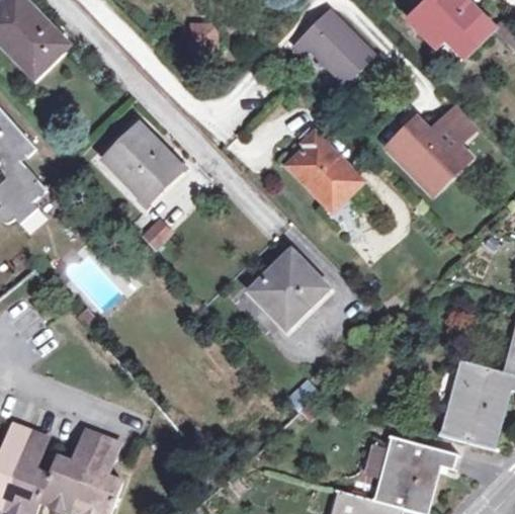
[(51,48),(56,53),(66,44),(22,0),(2,0),(0,2),(0,43),(27,71),(51,48)]
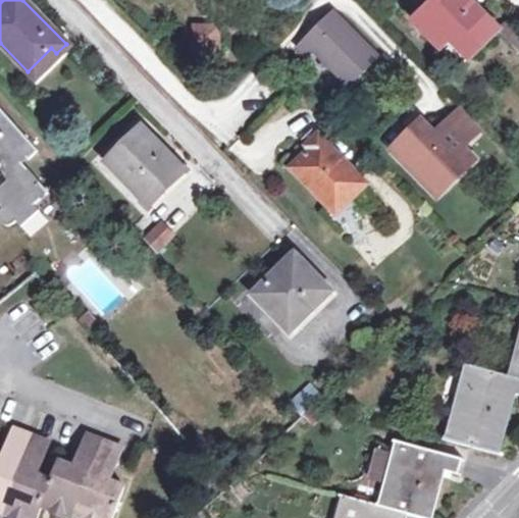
[(428,0),(411,18),(438,46),(449,35),(467,54),(496,28),(518,49),(518,47),(518,30),(505,16),(495,26),(471,0),(428,0)]
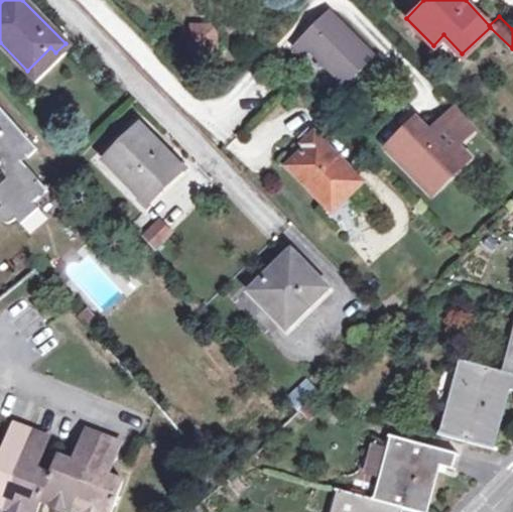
[(328,8),(291,43),(300,53),(307,46),(341,81),(370,52),(328,8)]
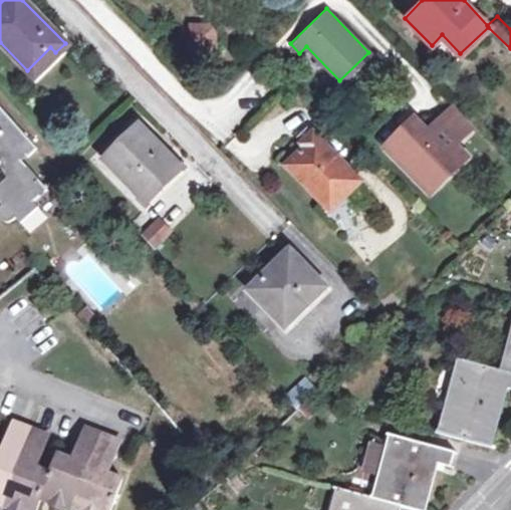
[(190,22),(189,44),(211,45),(212,23),(190,22)]
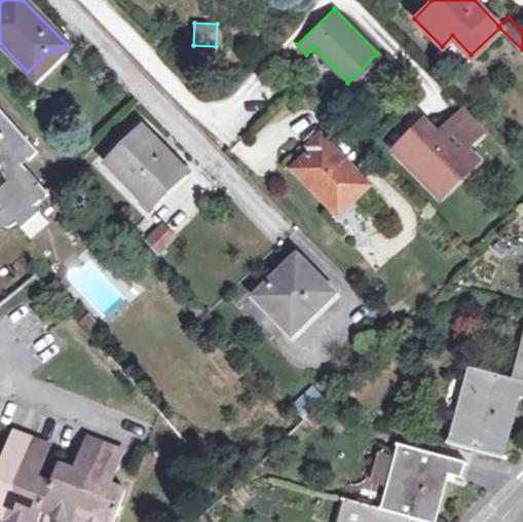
[(460,66),(471,54),(452,35),(442,46),(460,66)]
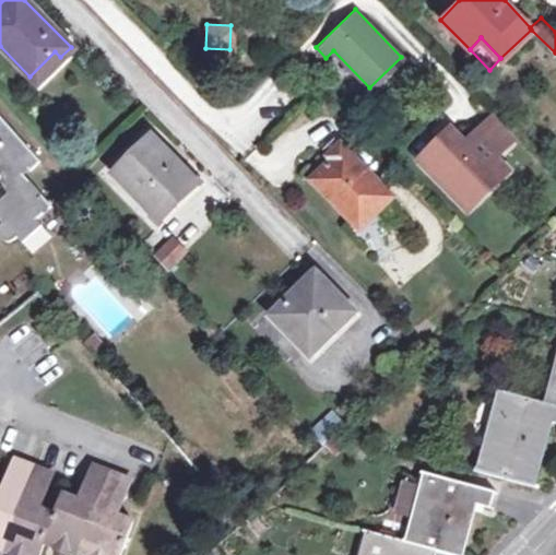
[(34,82),(60,57),(55,51),(30,77),(34,82)]
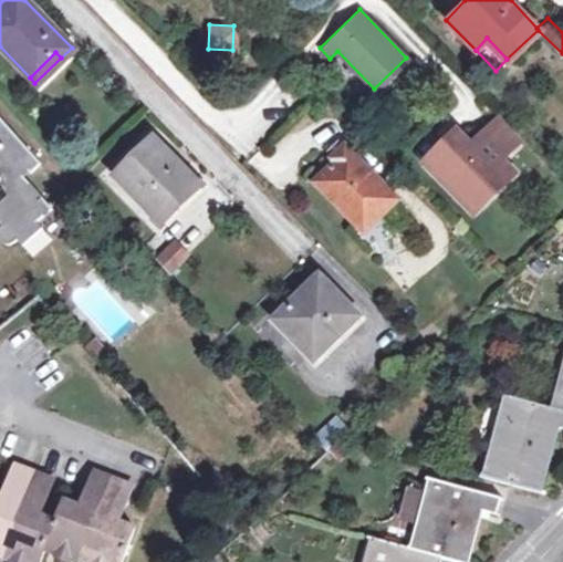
[(9,238),(16,236),(34,217),(50,203),(22,173),(38,159),(0,117),(0,218),(1,219),(0,220),(0,237),(1,238),(7,239),(9,238)]
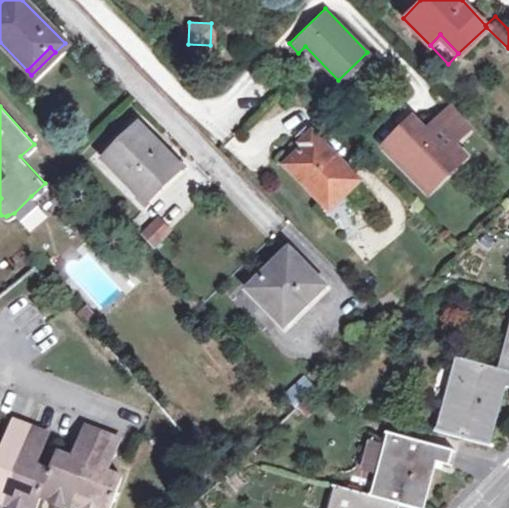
[(405,131),(398,123),(374,146),(405,180),(416,170),(427,182),(454,157),(442,145),(460,129),(442,109),(416,132),(411,126),(405,131)]
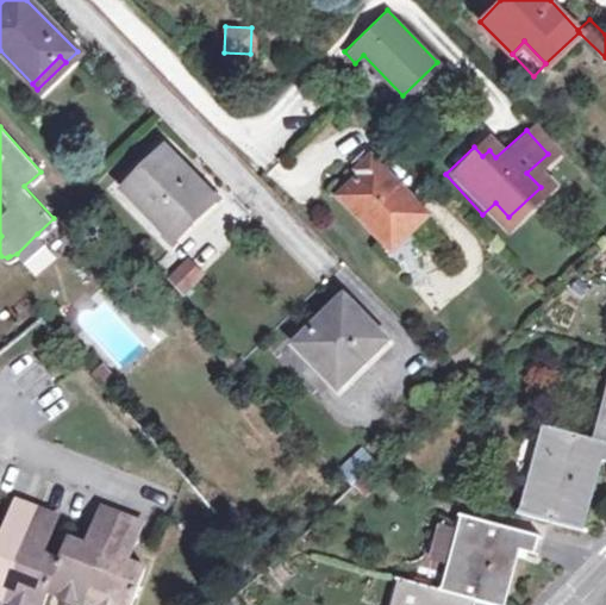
[(489,150),(481,141),(474,147),(482,156),(489,150)]
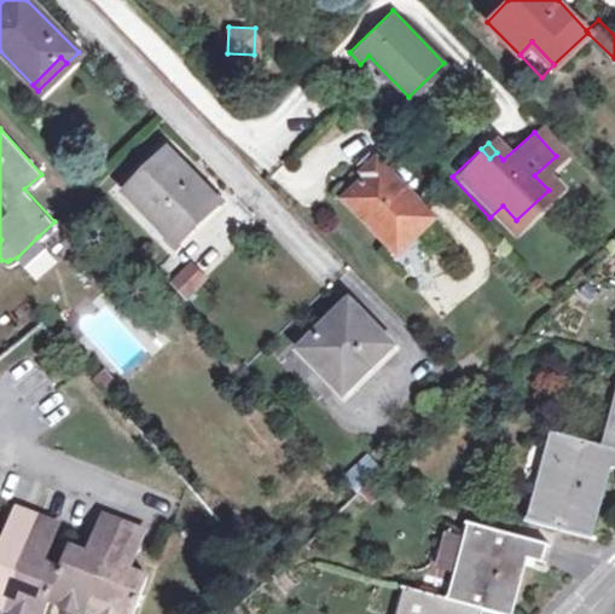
[(163,146),(122,189),(172,237),(212,196),(163,146)]
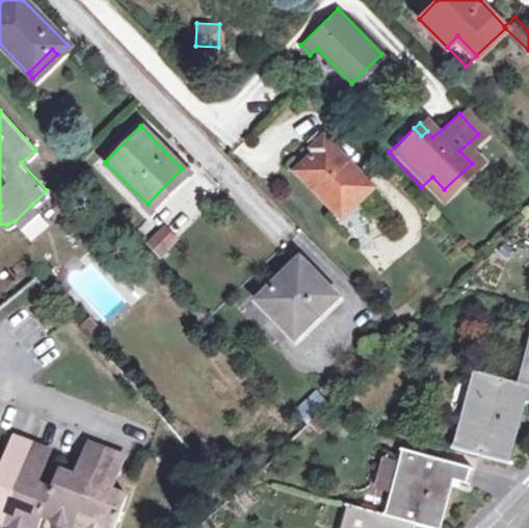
[(370,184),(321,133),(311,143),(315,149),(294,169),(339,216),(370,184)]
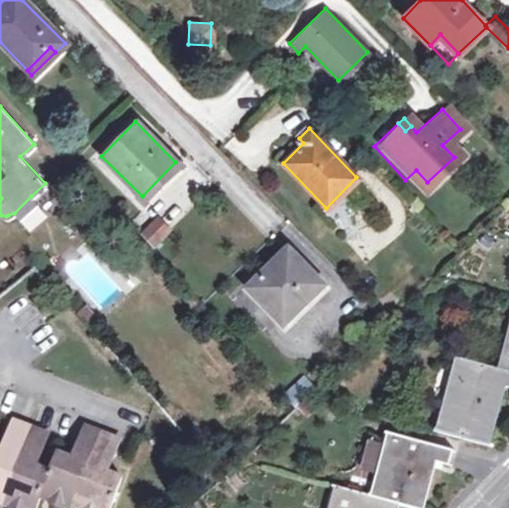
[(416,170),(405,180),(416,192),(427,182),(416,170)]
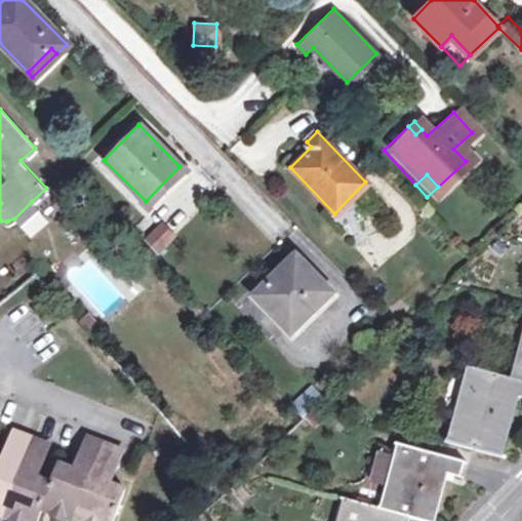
[(38,207),(32,201),(14,218),(19,224),(38,207)]
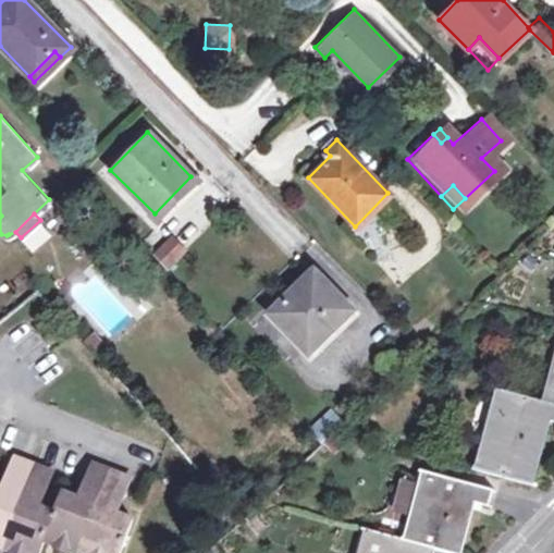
[(151,254),(163,267),(182,249),(169,236),(151,254)]
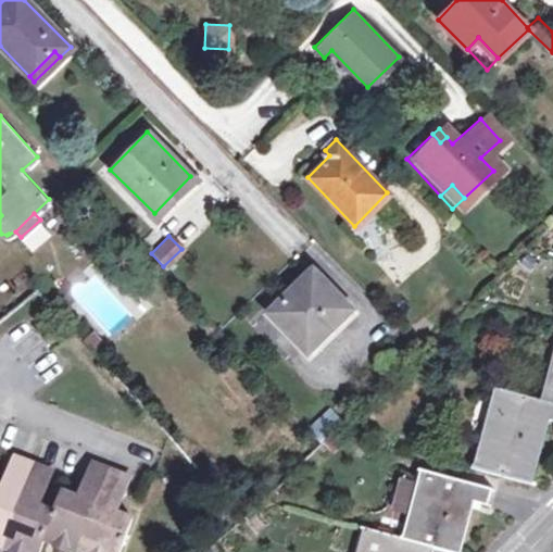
[(310,268),(266,310),(305,351),(349,309),(310,268)]
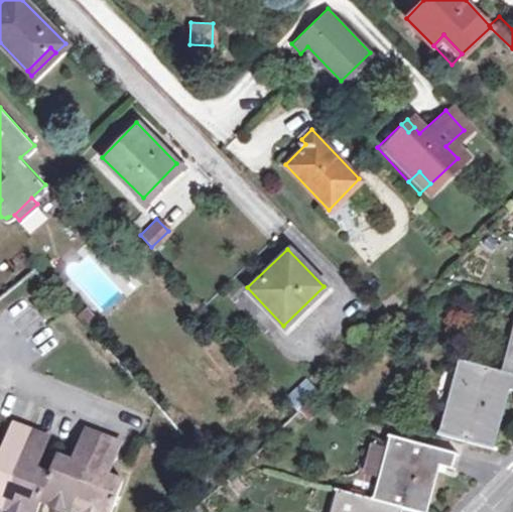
[(100,320),(88,304),(80,310),(92,327),(100,320)]
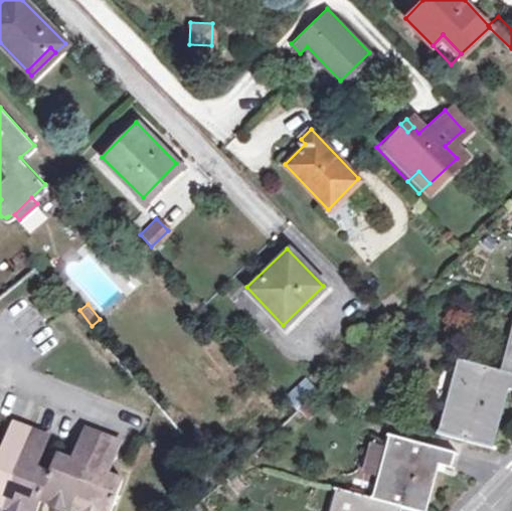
[(511,326),(500,369),(511,372),(511,326)]
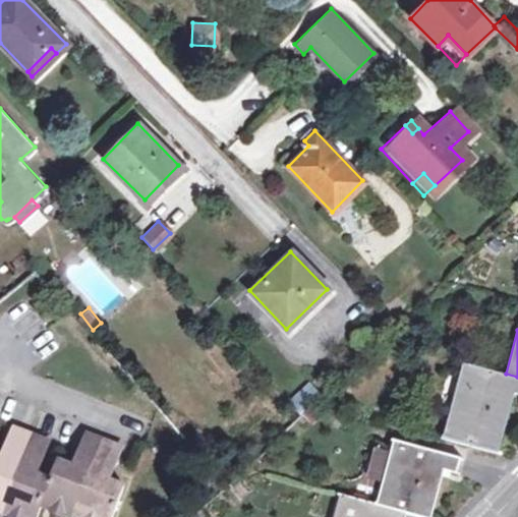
[(463,362),(457,383),(476,388),(482,367),(463,362)]
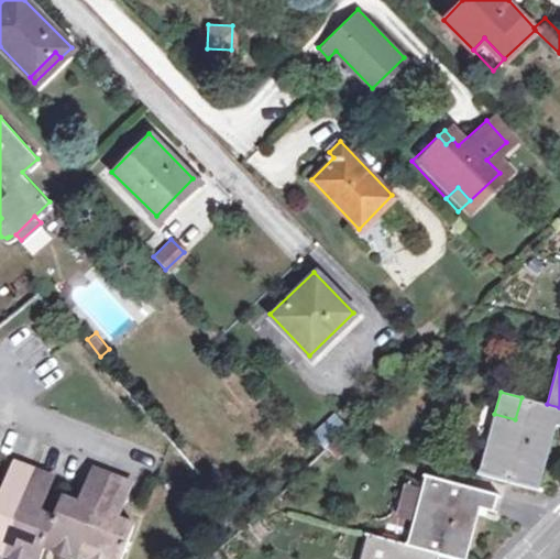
[(559,407),(547,404),(522,397),(515,419),(494,414),(479,470),(533,485),(550,422),(559,424),(559,407)]
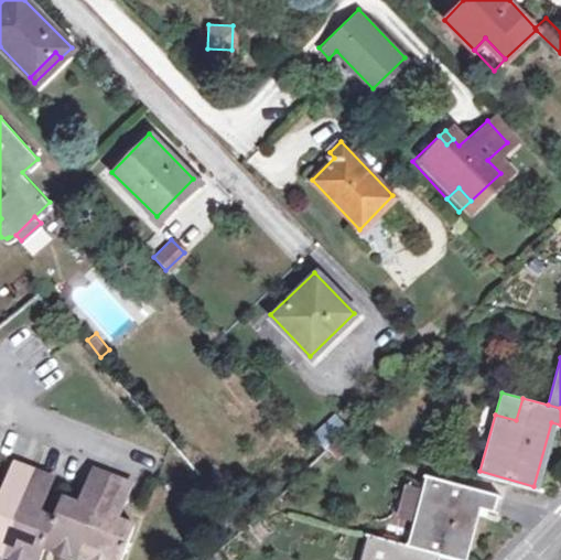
[(346,424),(333,410),(309,432),(323,448),(346,424)]
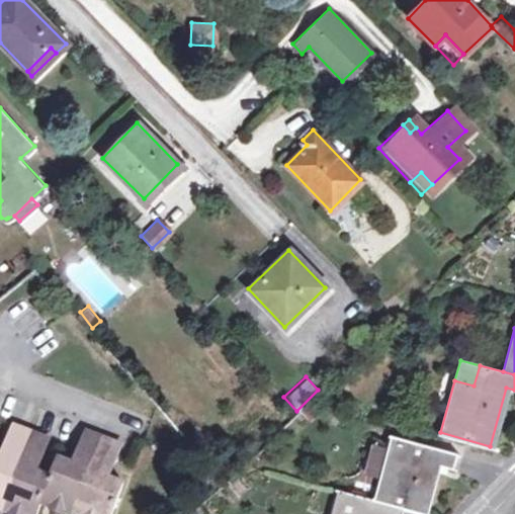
[(0,506),(20,513),(33,513),(38,501),(78,513),(107,513),(121,477),(106,472),(118,438),(84,425),(72,458),(56,452),(49,473),(32,466),(45,434),(9,422),(0,447),(0,506)]
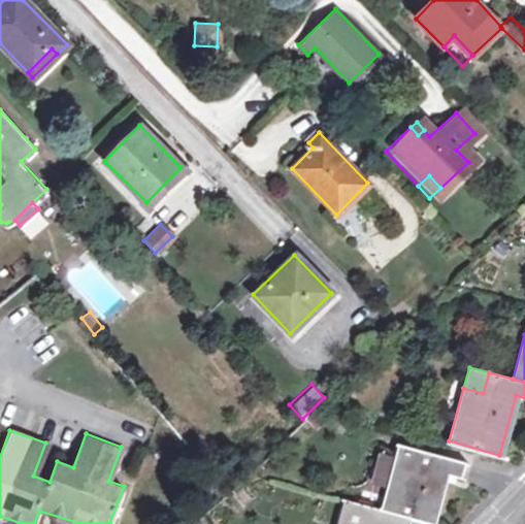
[(383,510),(409,517),(432,523),(447,472),(461,477),(465,462),(400,444),(383,510)]
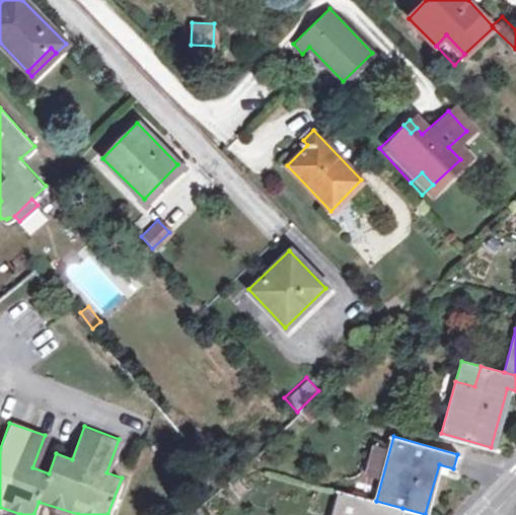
[(400,514),(402,508),(376,501),(338,491),(330,514),(400,514)]
